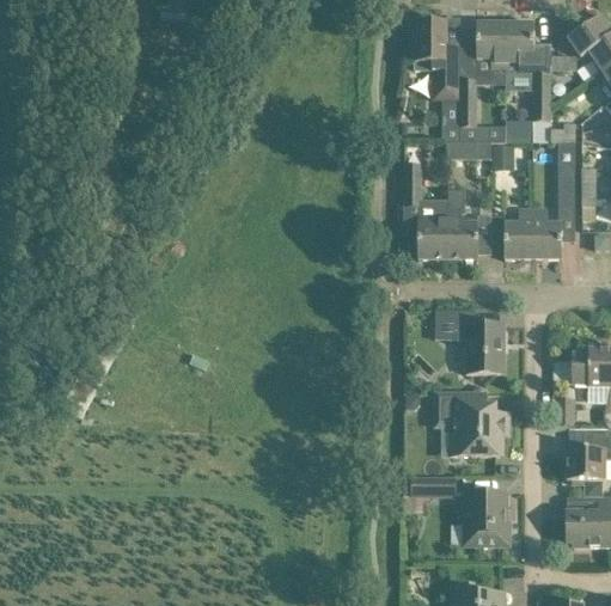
[(610,32),(599,14),(567,37),(579,55),(587,49),(610,84),(610,98),(604,103),(610,114),(610,32)]
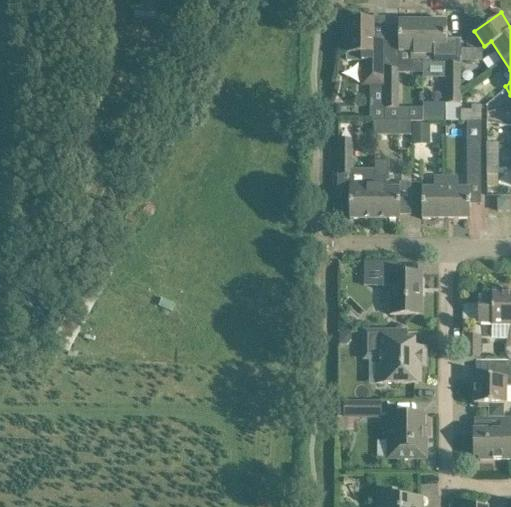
[(342,20),(342,34),(346,34),(346,38),(346,50),(346,57),(360,57),(361,66),(361,83),(376,83),(376,105),(372,107),(373,117),(383,117),(383,104),(383,66),(384,58),(384,38),(372,38),(372,18),(361,18),(361,14),(348,14),(348,18),(346,18),(346,20),(342,20)]
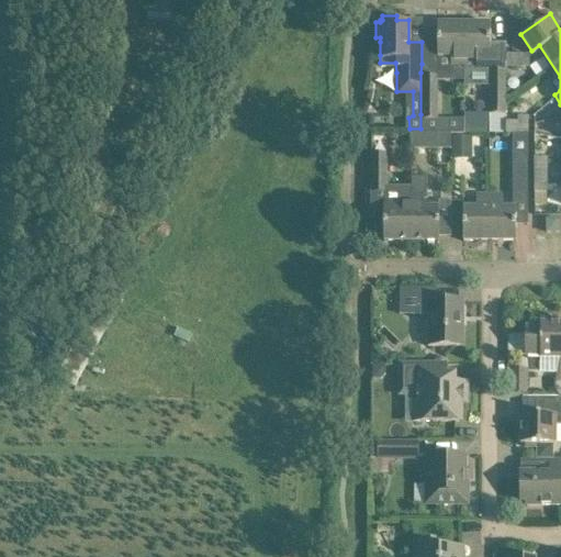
[(422,64),(421,73),(437,71),(437,67),(451,67),(451,66),(463,66),(464,66),(464,20),(437,20),(437,42),(422,42),(422,64)]
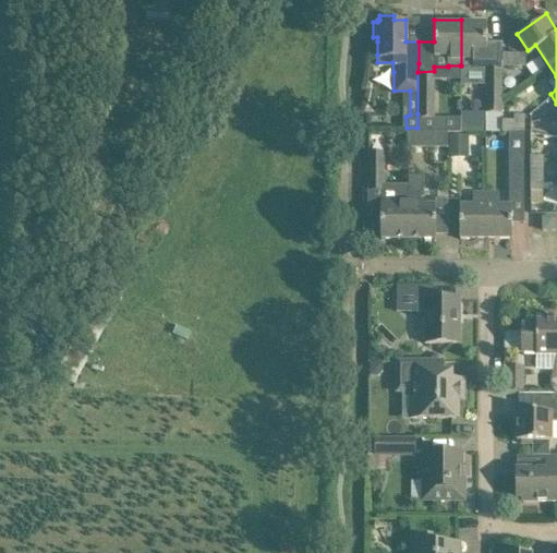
[(461,20),(461,65),(484,65),(484,109),(484,128),(500,129),(500,117),(500,109),(500,65),(501,65),(501,63),(501,52),(501,51),(501,38),(486,38),(486,20),(461,20)]
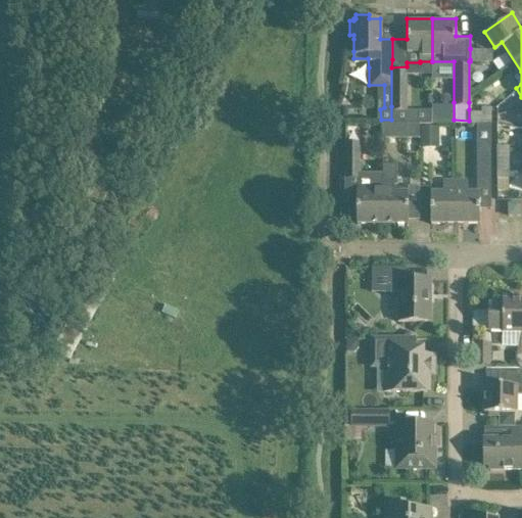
[(470,49),(470,59),(491,59),(491,48),(470,48),(470,49)]
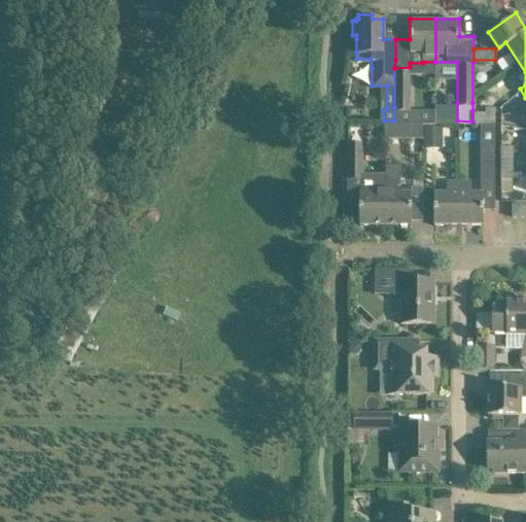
[(394,68),(394,107),(409,107),(410,71),(410,67),(394,68)]
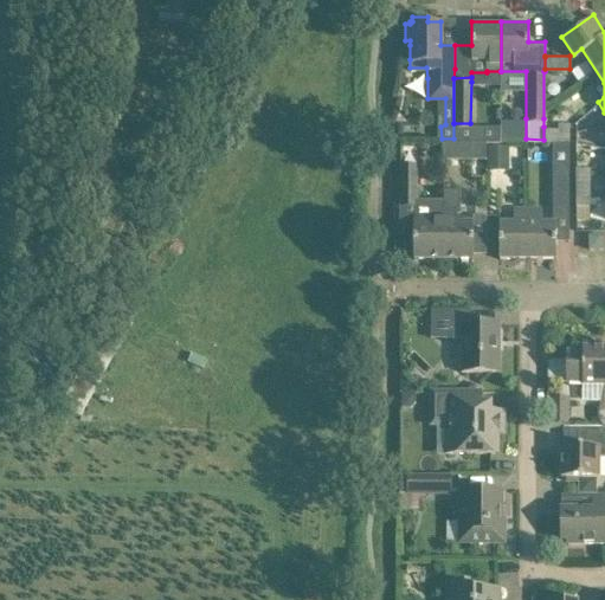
[(544,127),(544,140),(551,140),(558,140),(568,140),(568,126),(568,121),(558,121),(558,127),(544,127)]
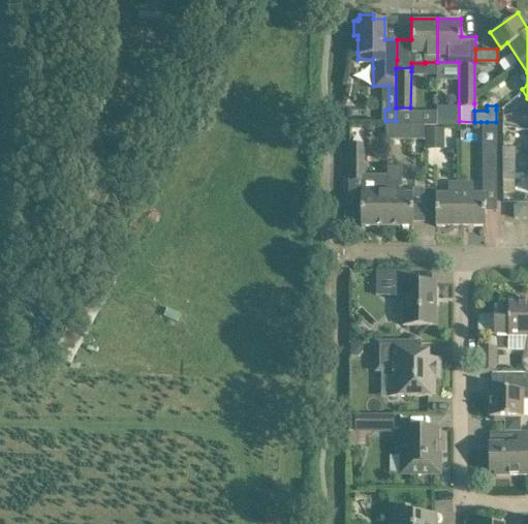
[(396,108),(396,121),(410,121),(424,121),(436,121),(436,109),(410,108),(396,108)]
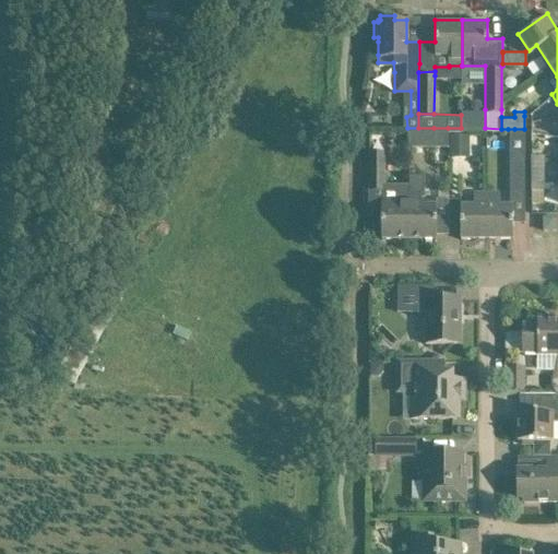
[(418,128),(407,128),(407,143),(434,143),(434,128),(418,128)]
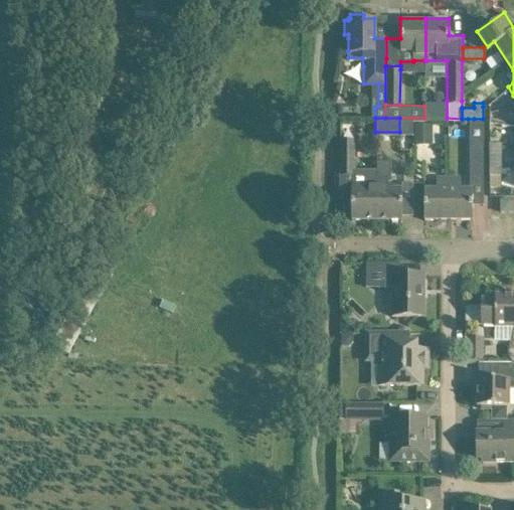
[(431,122),(414,122),(414,138),(431,138),(431,122)]
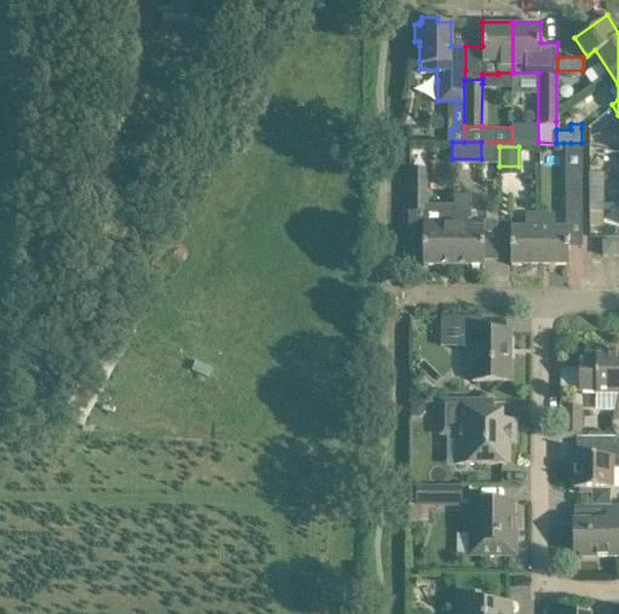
[(425,201),(424,166),(408,166),(408,208),(423,207),(423,224),(422,224),(423,262),(452,262),(452,201),(425,201)]
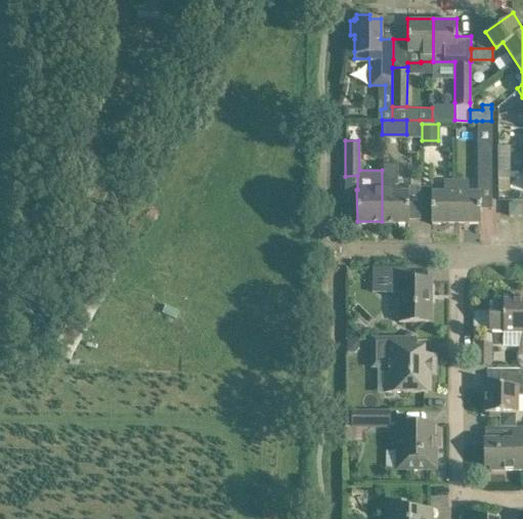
[(498,176),(509,175),(509,143),(498,143),(498,176)]
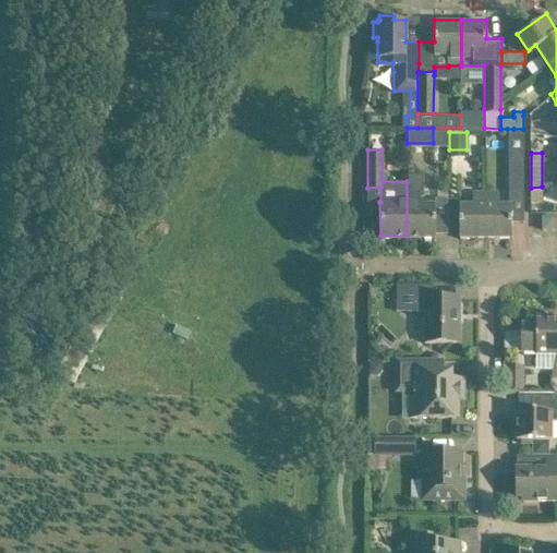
[(507,154),(507,190),(522,190),(523,154),(507,154)]
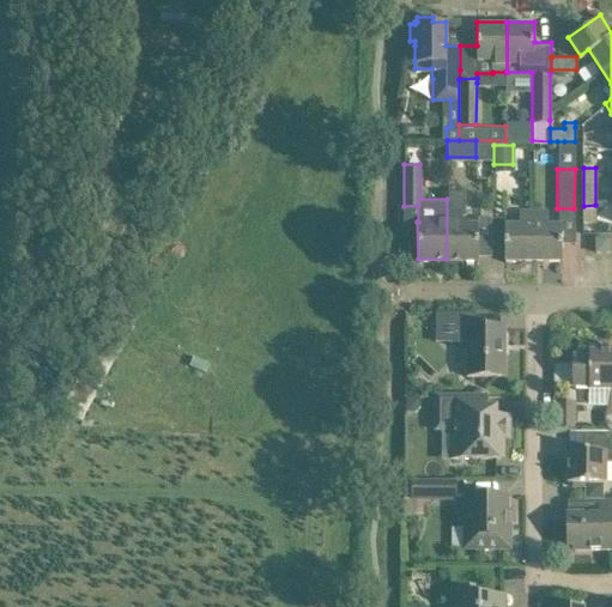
[(478,259),(478,235),(478,222),(462,222),(462,213),(465,213),(465,189),(448,189),(448,199),(447,199),(447,259),(478,259)]
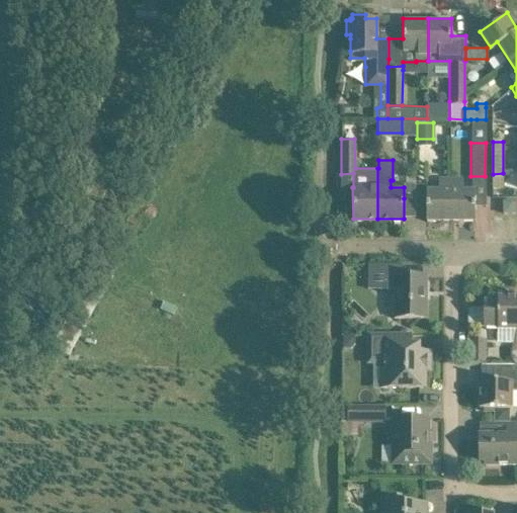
[(450,219),(450,176),(438,176),(438,187),(426,187),(426,219),(450,219)]
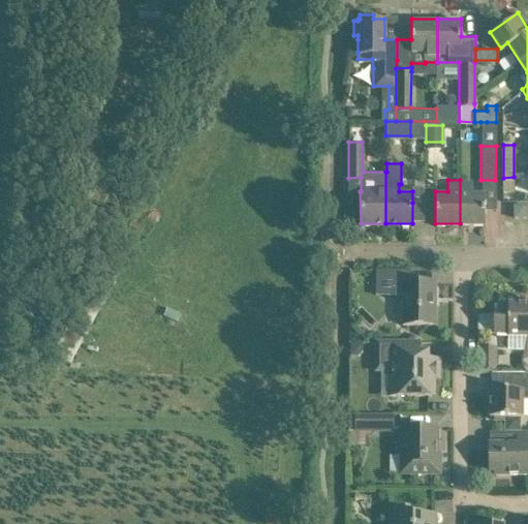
[(485,223),(485,203),(485,191),(472,191),(472,180),(460,180),(460,223),(485,223)]
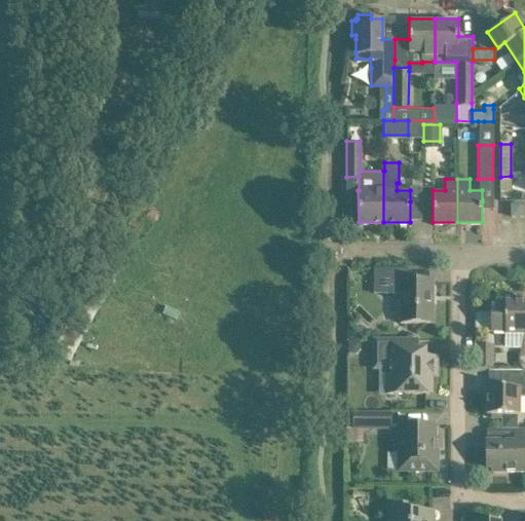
[(511,214),(522,214),(522,201),(511,201),(511,214)]
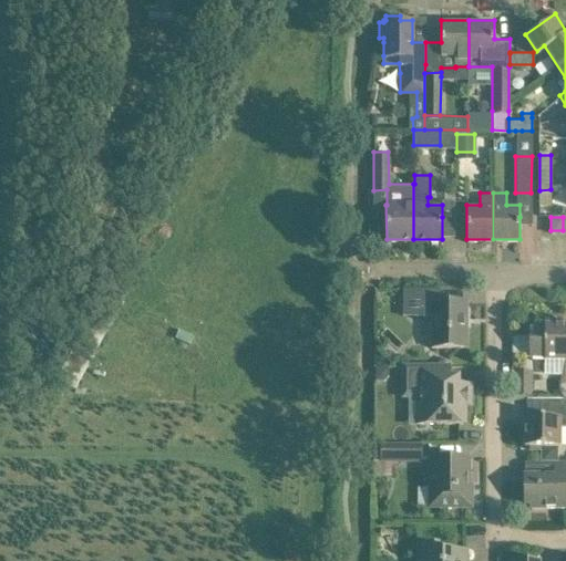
[(466,344),(466,299),(433,299),(433,286),(402,286),(402,299),(414,299),(414,313),(431,313),(431,344),(466,344)]
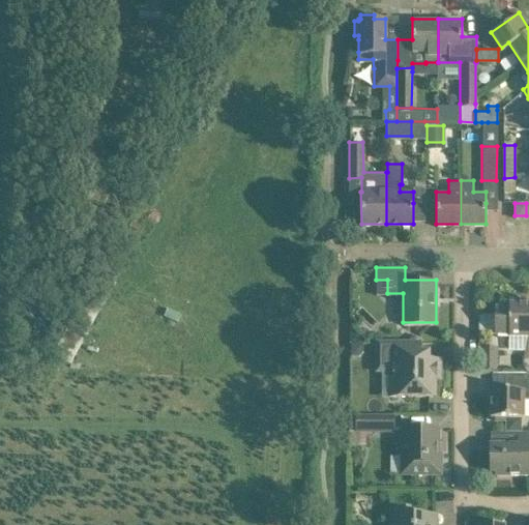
[(528,300),(509,301),(509,304),(495,304),(495,331),(508,332),(508,333),(526,334),(526,348),(524,351),(522,355),(522,360),(523,366),(526,371),(528,371),(528,300)]
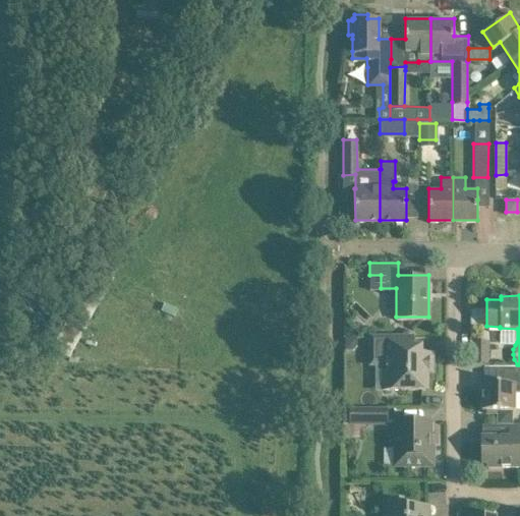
[(383,387),(404,387),(424,387),(424,357),(432,357),(432,351),(412,351),(412,334),(368,334),(368,361),(383,361),(383,387)]
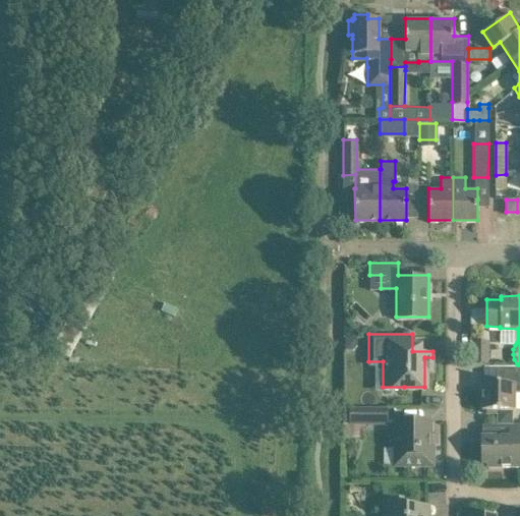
[(471,361),(488,361),(488,338),(471,338),(471,361)]
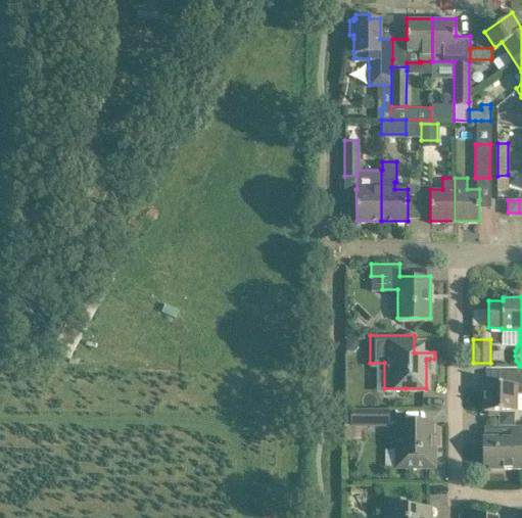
[(499,411),(499,410),(517,410),(517,392),(521,391),(521,370),(506,370),(506,382),(483,382),(483,409),(485,409),(485,411),(499,411)]
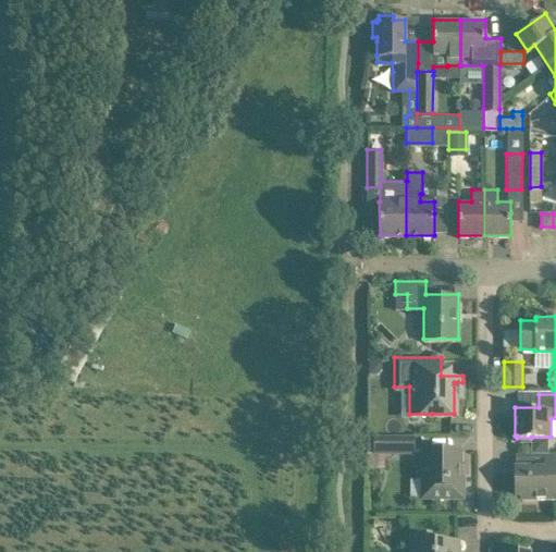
[(414,450),(414,434),(373,434),(373,450),(414,450)]
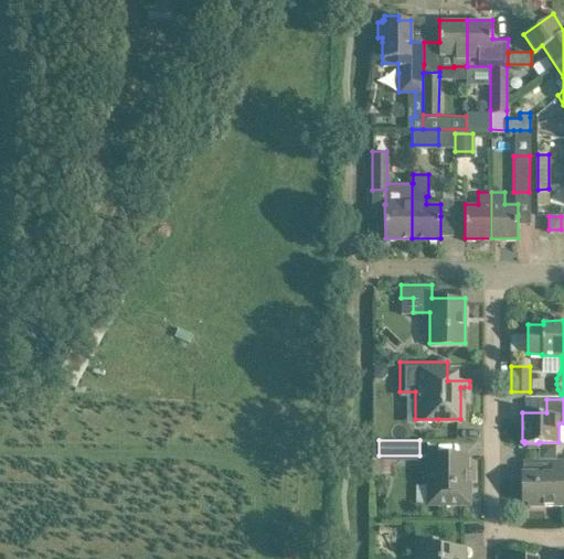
[(467,480),(467,453),(428,453),(428,502),(469,502),(469,480),(467,480)]
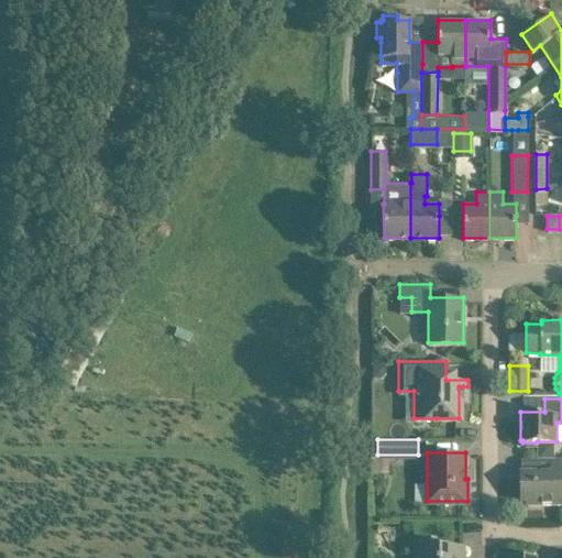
[(561,502),(561,455),(550,456),(550,469),(520,470),(521,499),(527,499),(527,503),(561,502)]
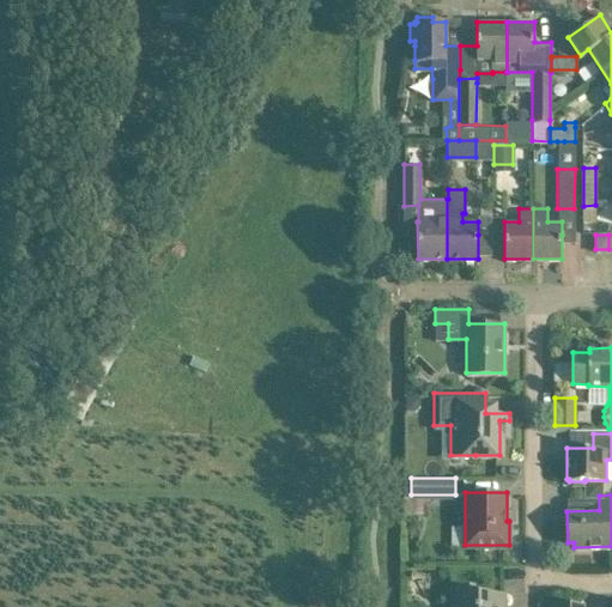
[(497,606),(498,601),(503,601),(503,593),(473,593),(472,586),(452,586),(452,606),(497,606)]
